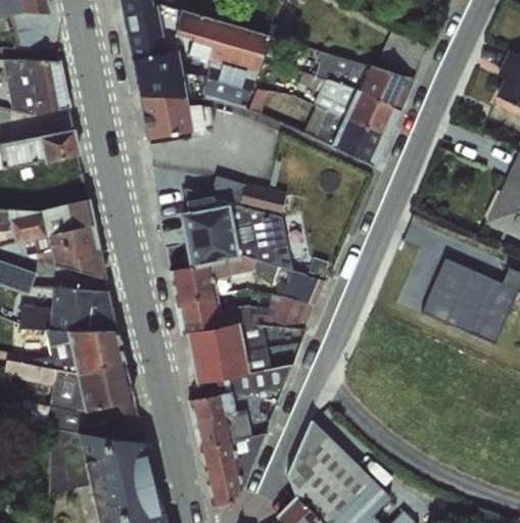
[(0,0),(0,17),(27,12),(24,0),(0,0)]
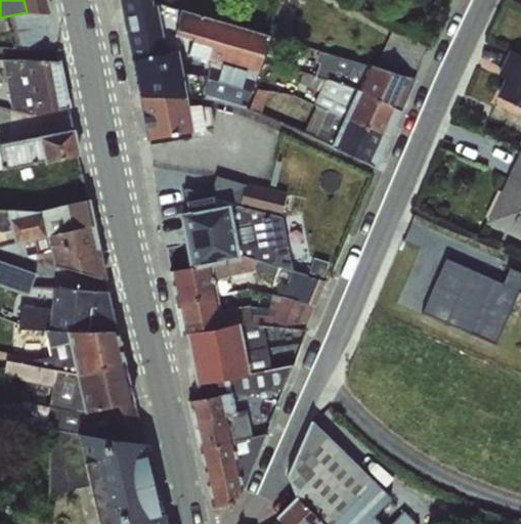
[(24,0),(27,12),(51,13),(47,0),(24,0)]
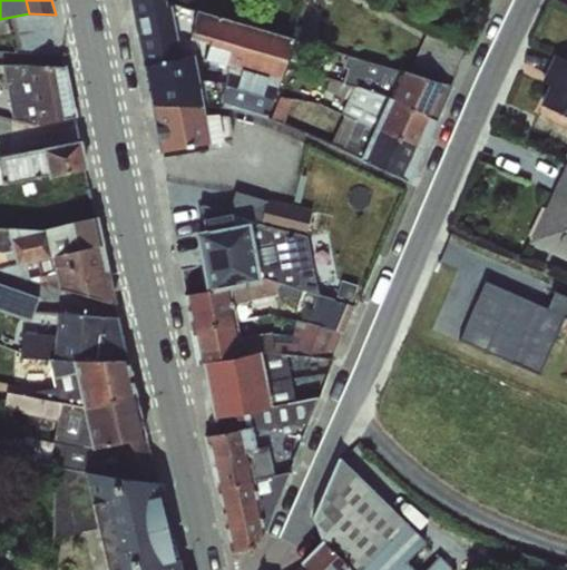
[(145,66),(184,58),(174,6),(168,7),(167,0),(132,0),(144,65),(145,66)]
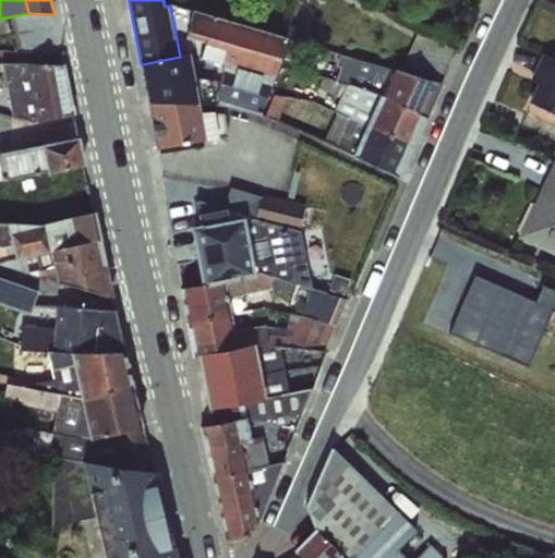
[(213,0),(202,0),(200,12),(216,16),(220,2),(213,0)]
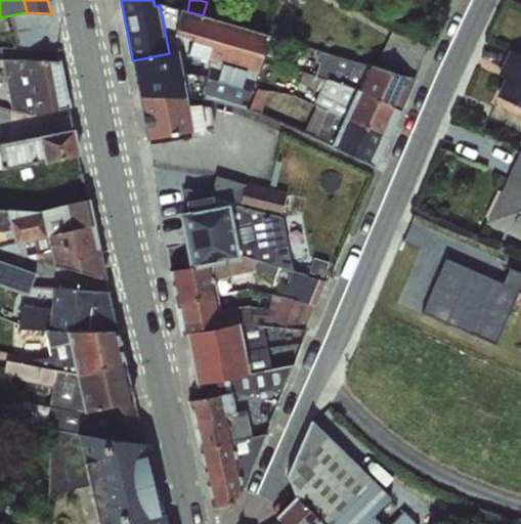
[(203,15),(187,11),(182,9),(176,36),(194,40),(189,54),(211,61),(209,76),(205,99),(215,100),(247,107),(259,74),(271,37),(203,15)]
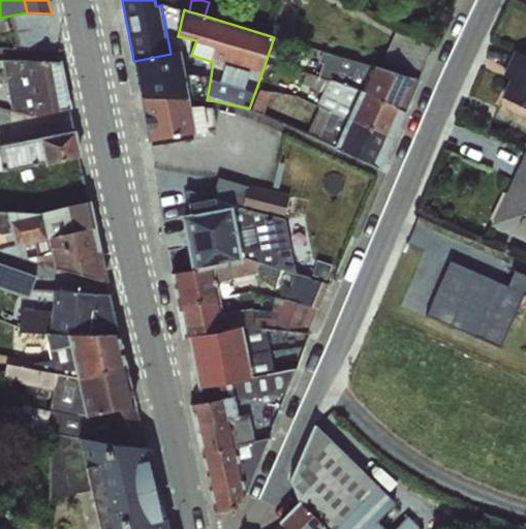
[(398,29),(382,67),(420,80),(434,48),(398,29)]
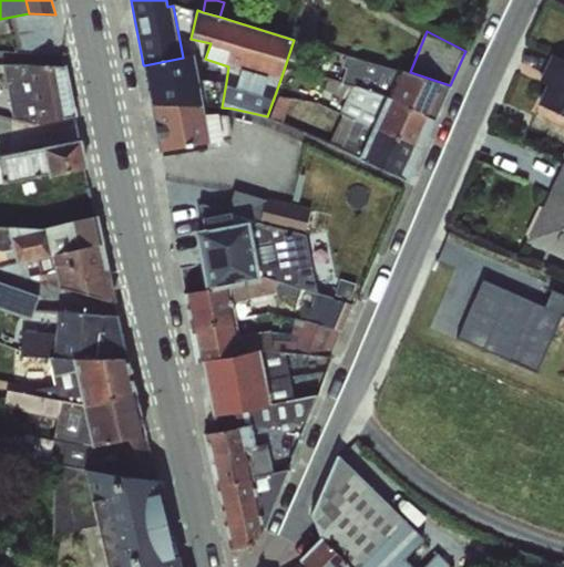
[(563,60),(551,54),(539,83),(547,86),(539,104),(563,116),(563,60)]
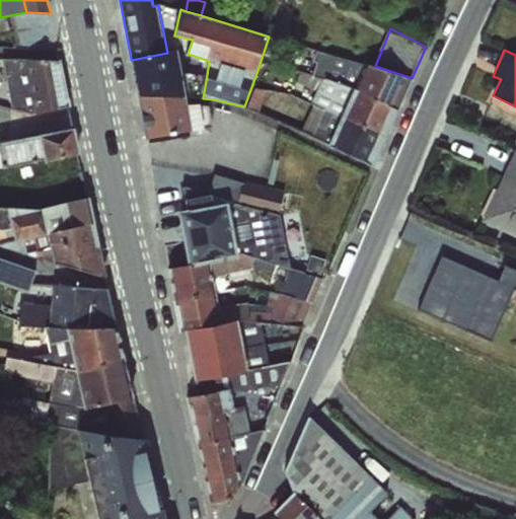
[(167,53),(132,60),(140,96),(187,97),(182,72),(178,51),(167,53)]
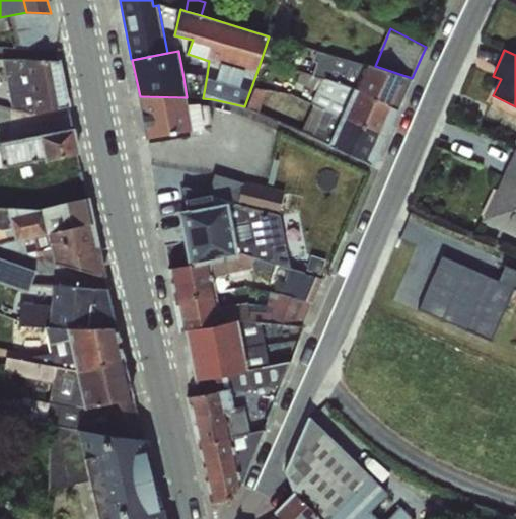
[(318,61),(314,76),(327,79),(355,88),(358,90),(369,64),(334,56),(321,52),(318,61)]
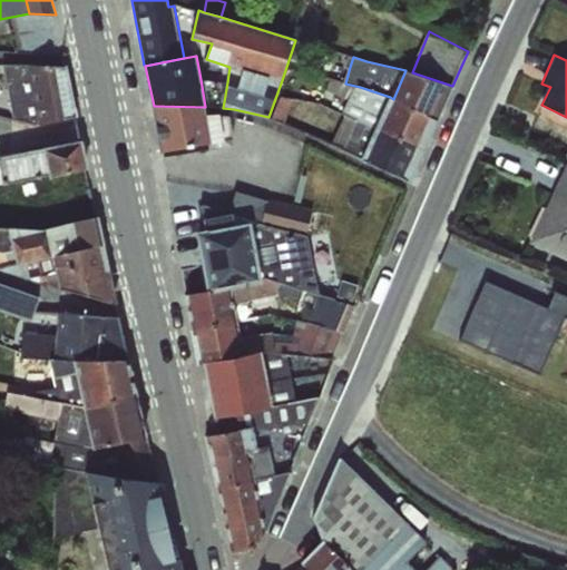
[(33,80),(41,126),(77,117),(66,66),(31,65),(3,65),(7,85),(9,85),(33,80)]
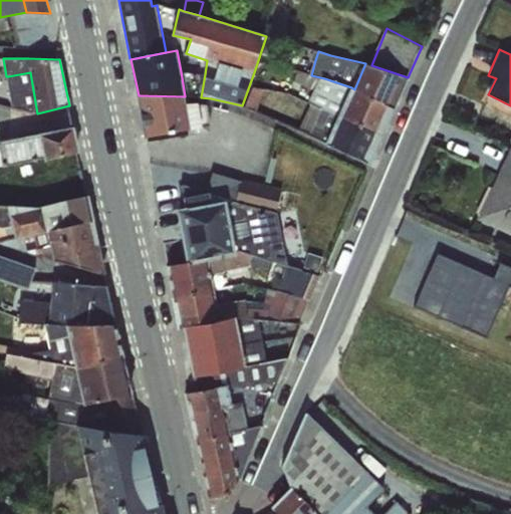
[(365,63),(354,89),(394,108),(408,77),(371,65),(365,63)]
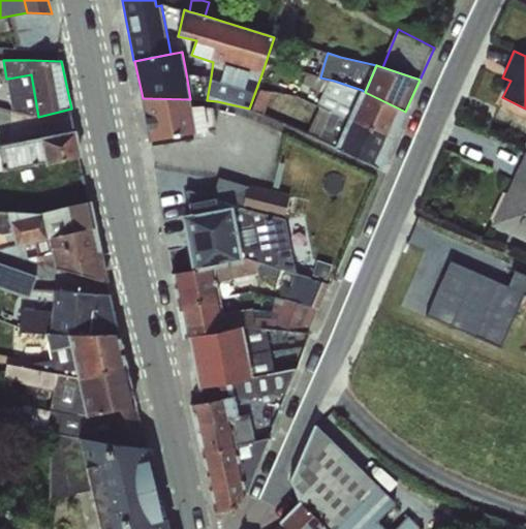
[(211,76),(186,73),(190,99),(207,100),(211,76)]
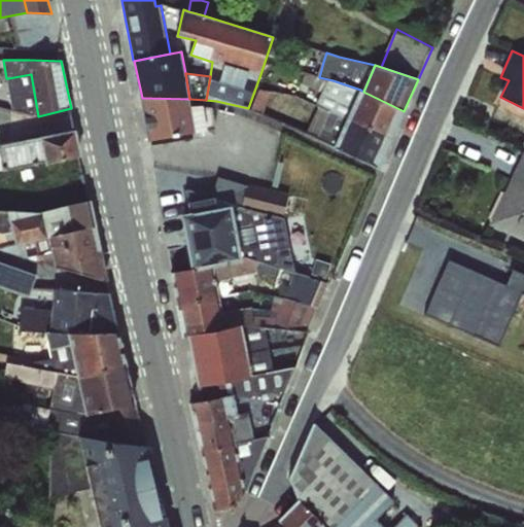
[(333,80),(319,77),(306,73),(303,84),(324,94),(318,106),(320,108),(347,119),(348,117),(360,90),(333,80)]
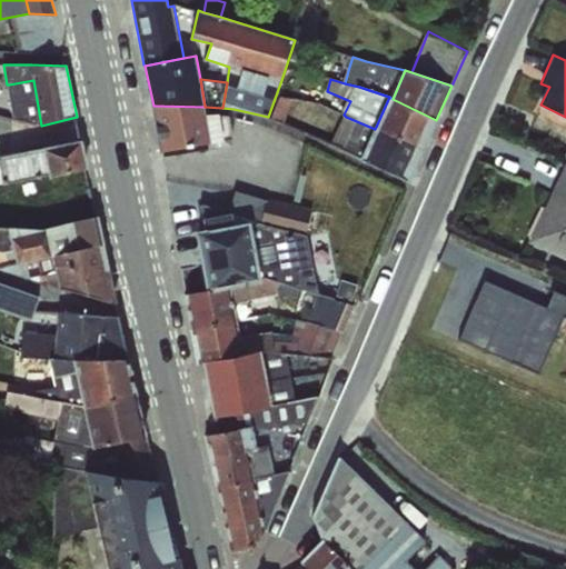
[(33,80),(9,85),(12,105),(19,105),(22,122),(36,127),(41,126),(33,80)]
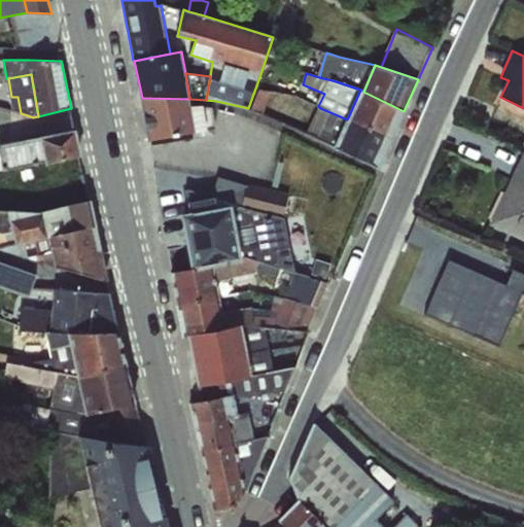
[(260,90),(252,111),(265,115),(273,92),(260,90)]
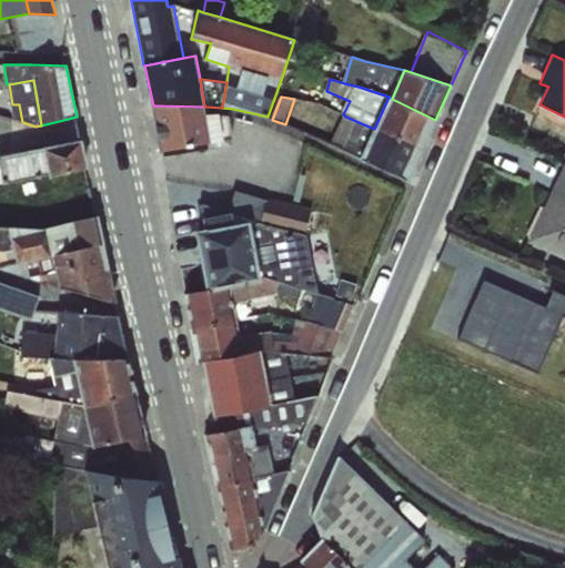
[(389,97),(375,127),(422,149),(435,120),(392,99),(389,97)]
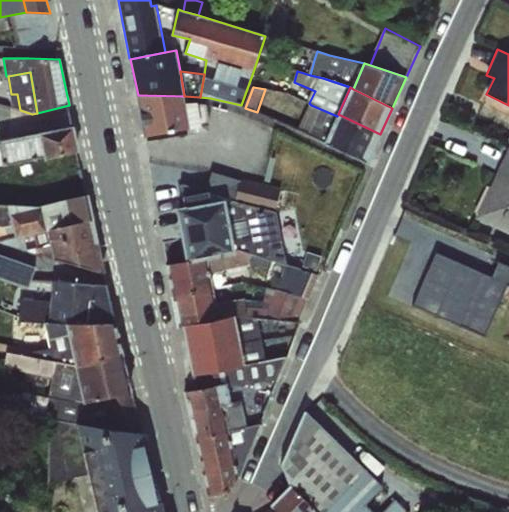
[(184,96),(138,95),(147,137),(190,128),(188,119),(185,103),(184,96)]
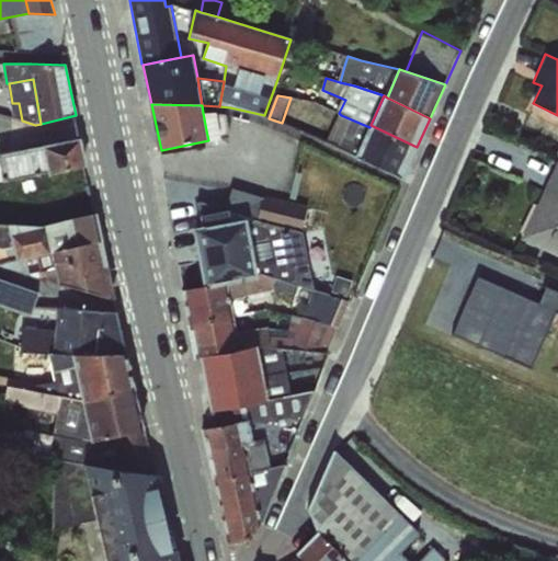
[(214,114),(203,113),(206,130),(216,128),(214,114)]
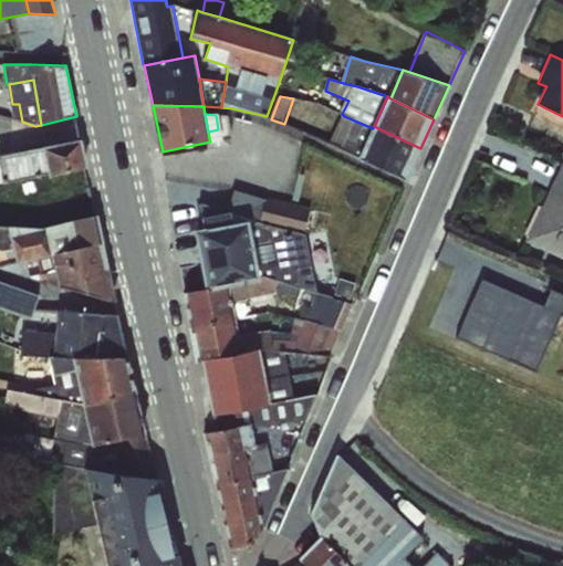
[(373,128),(344,116),(331,144),(342,149),(360,159),(373,128)]
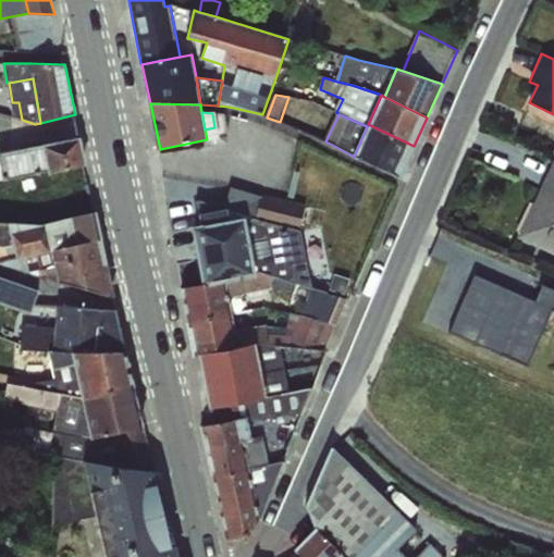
[(367,126),(354,157),(399,177),(414,146),(368,124),(367,126)]
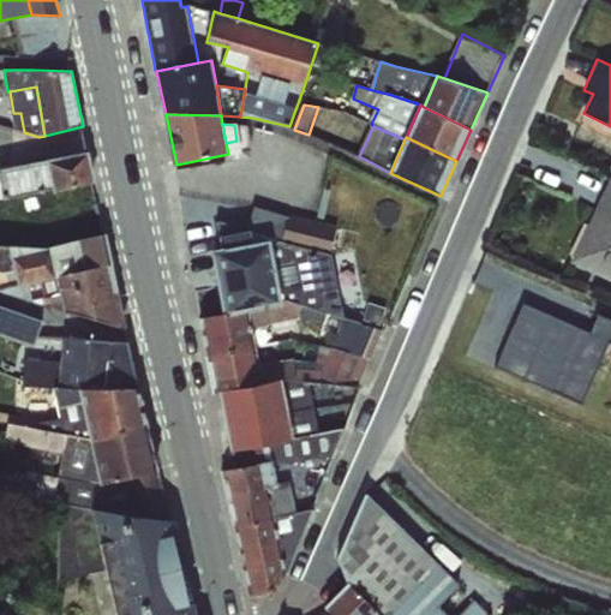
[(87,153),(47,160),(55,189),(57,192),(94,183),(87,153)]
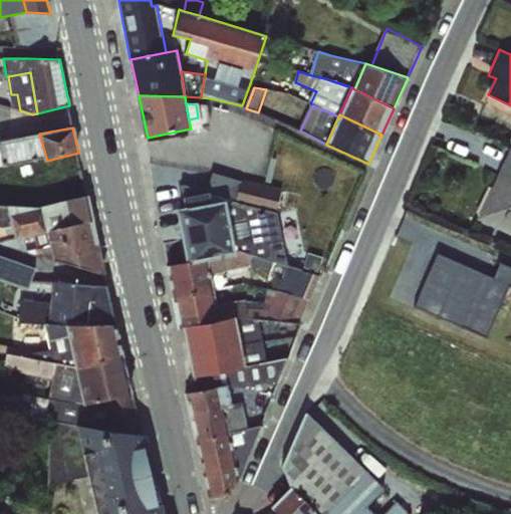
[(46,158),(39,134),(0,143),(0,168),(5,167),(46,158)]
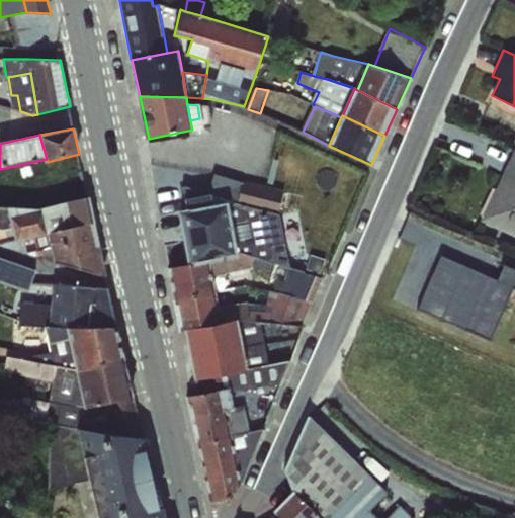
[(514,154),(482,221),(514,237),(514,154)]
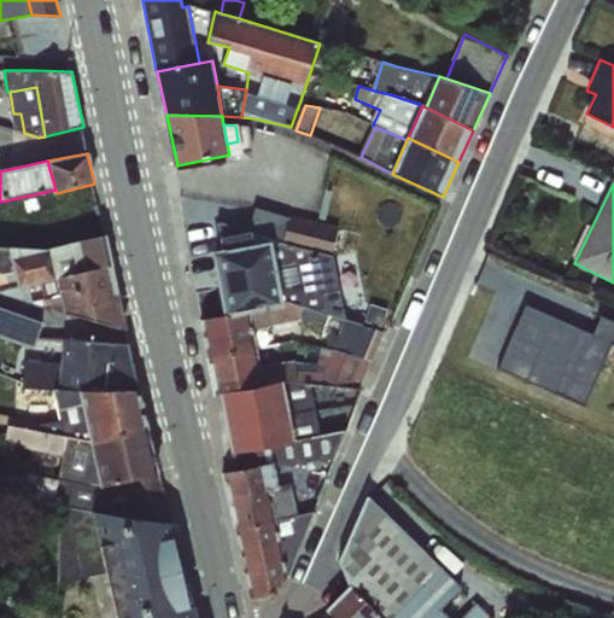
[(257,207),(249,233),(249,234),(273,242),(274,244),(282,243),(333,255),(341,229),(294,214),(293,217),(257,207)]
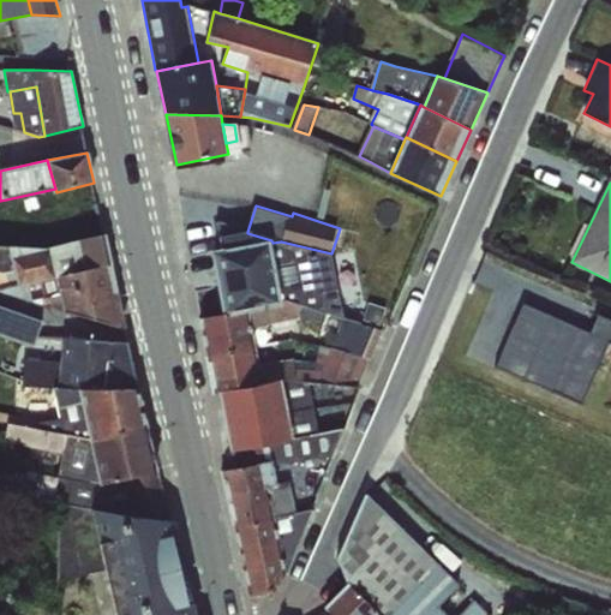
[(247,233),(247,232),(221,237),(222,249),(271,240),(247,233)]
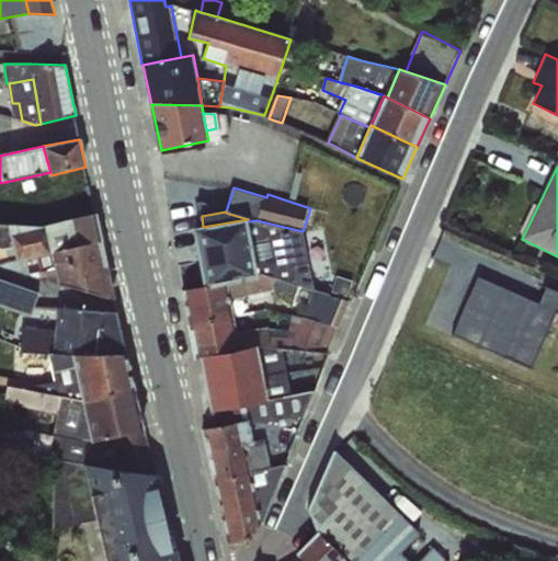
[(98,214),(73,219),(79,245),(103,241),(98,214)]
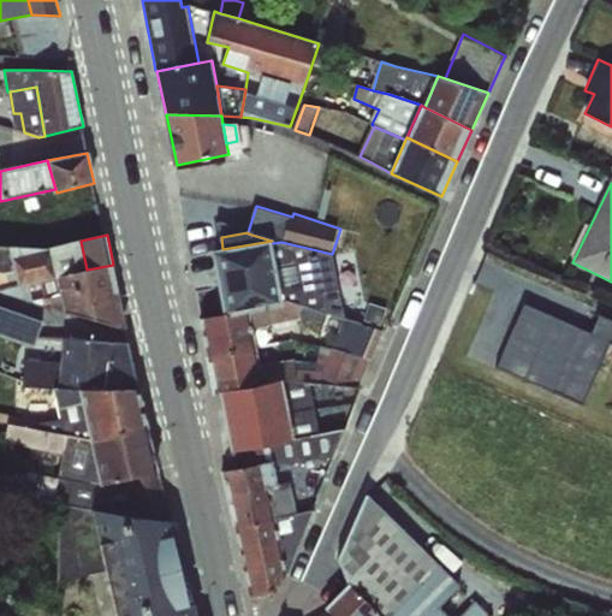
[(11,247),(0,246),(0,272),(6,273),(16,271),(21,288),(60,278),(60,277),(87,270),(81,241),(65,244),(47,249),(11,247)]
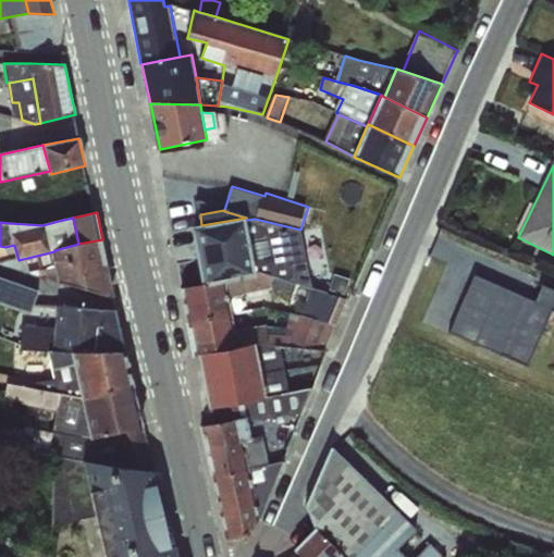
[(246,218),(201,225),(192,227),(204,284),(208,284),(208,285),(225,282),(257,275),(257,272),(247,220),(246,218)]
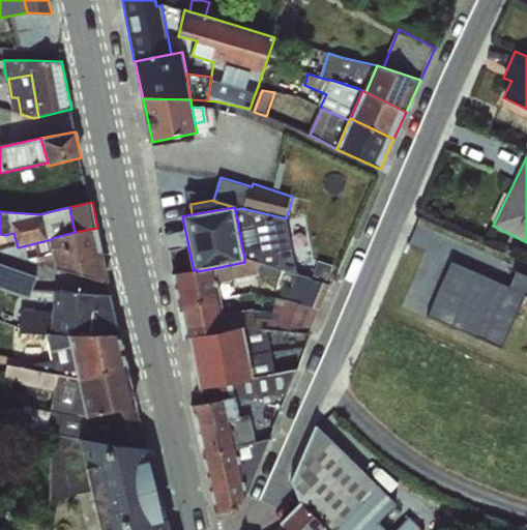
[(242,208),(235,209),(244,259),(250,258),(284,269),(296,273),(313,280),(331,285),(334,286),(344,265),(319,254),(316,263),(295,257),(293,249),(286,218),(242,208)]
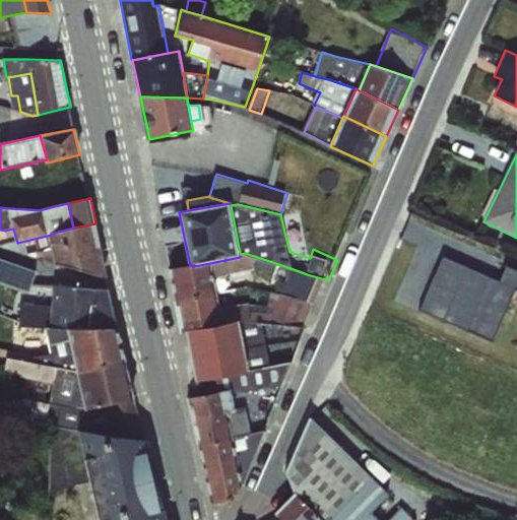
[(95,223),(73,228),(51,234),(51,235),(58,264),(107,277),(95,223)]
